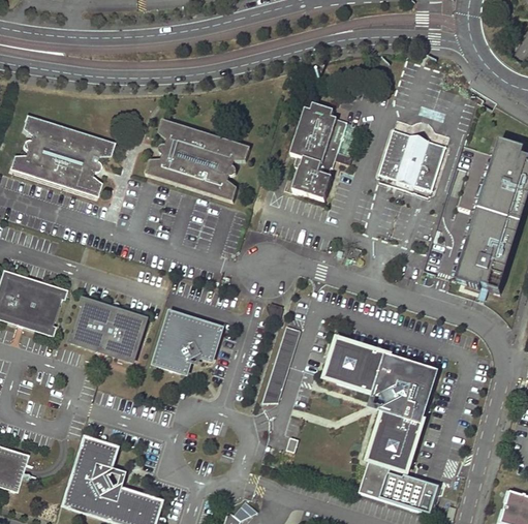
[(335,109),(309,100),(291,152),(298,154),(296,163),(302,165),(293,190),(298,191),(298,189),(325,198),(334,175),(330,174),(325,173),(327,168),(331,170),(333,164),(334,165),(337,157),(339,149),(351,153),(361,125),(348,121),(349,120),(333,115),(335,109)]
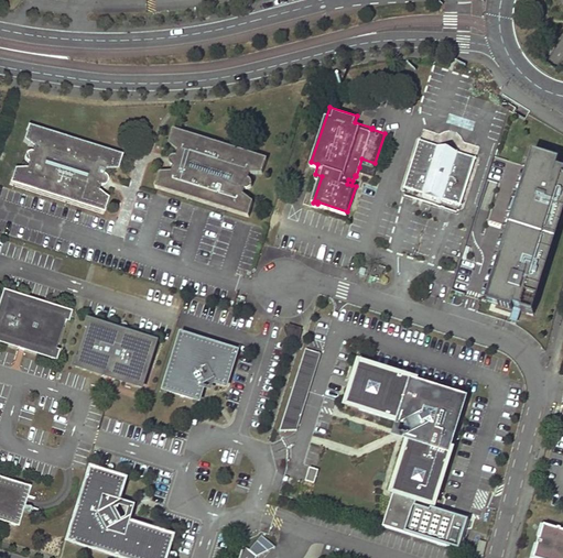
[(122,151),(29,121),(28,124),(26,128),(24,135),(34,143),(28,164),(15,165),(12,176),(11,176),(10,179),(105,209),(106,206),(105,206),(109,194),(99,187),(106,166),(118,165),(121,154),(122,151)]
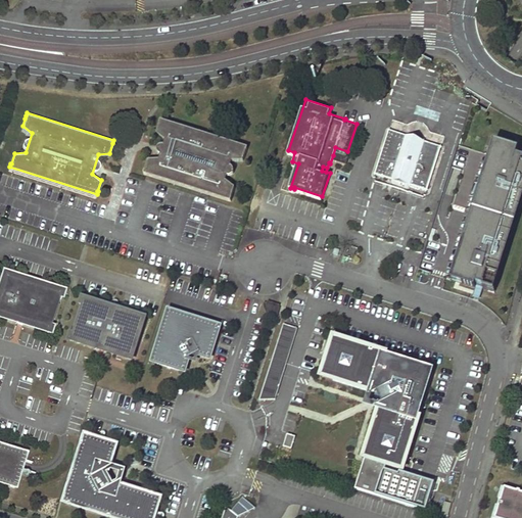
[(248,146),(249,143),(161,115),(160,119),(161,119),(157,129),(167,136),(160,155),(149,155),(146,167),(145,170),(232,197),(233,194),(236,183),(227,177),(233,157),(244,156),(247,146),(248,146)]
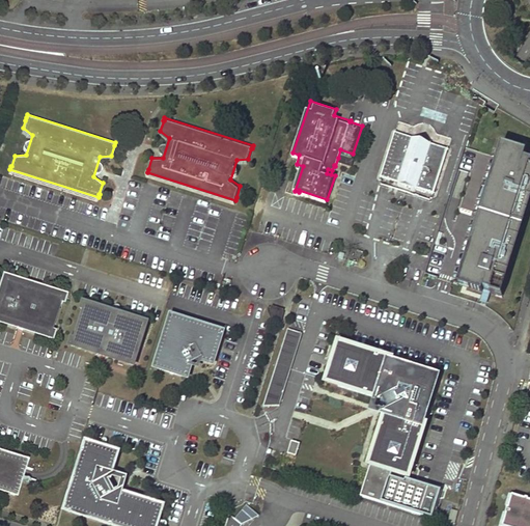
[(422,136),(396,128),(382,172),(435,190),(449,144),(422,136)]
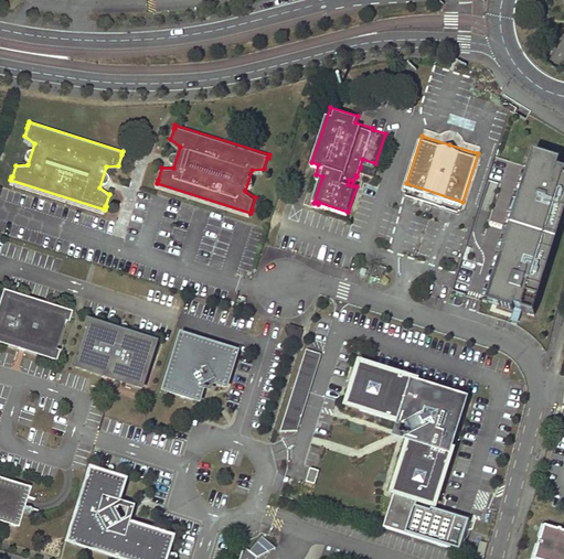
[(540,164),(561,171),(562,164),(554,161),(556,154),(534,148),(488,296),(498,299),(540,164)]
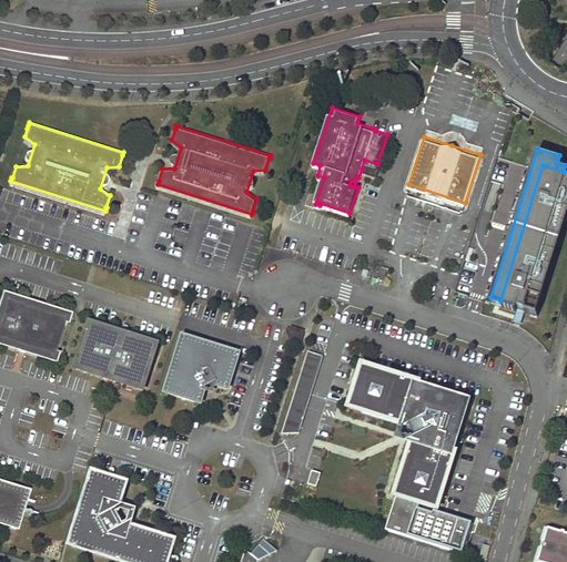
[(364,160),(362,169),(377,173),(380,165),(377,164),(364,160)]
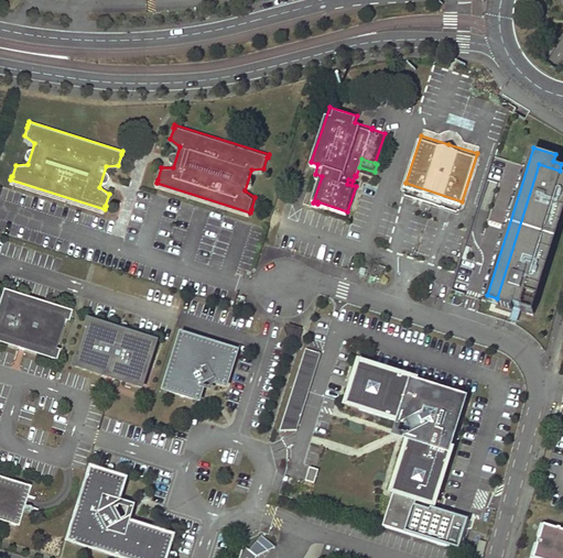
[(562,172),(560,171),(539,164),(497,298),(529,308),(562,199),(562,172)]
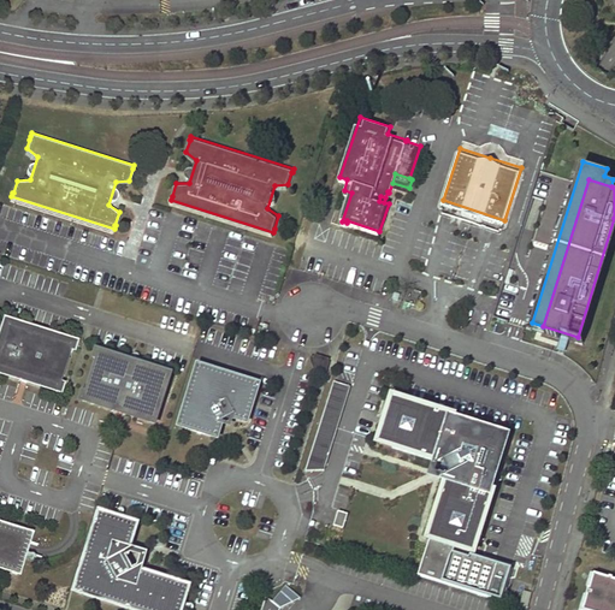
[(5,325),(3,332),(0,331),(0,365),(55,384),(55,385),(60,386),(63,377),(61,377),(71,345),(72,347),(75,338),(70,337),(70,338),(11,319),(11,318),(6,317),(4,324),(5,325)]
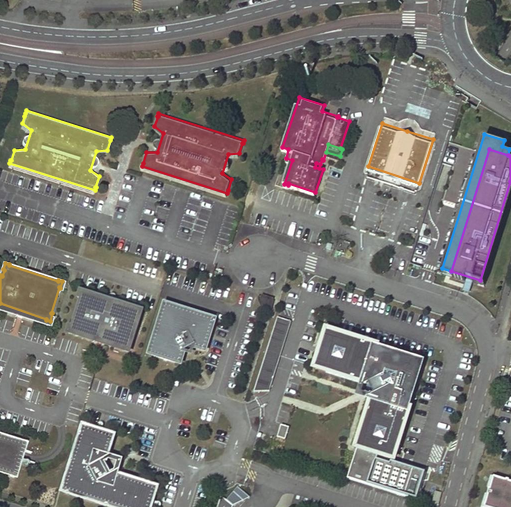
[(87,287),(83,286),(81,290),(82,291),(72,322),(70,322),(68,327),(69,327),(74,329),(74,327),(125,344),(124,345),(129,347),(129,346),(131,341),(130,340),(140,309),(141,310),(143,305),(138,303),(138,305),(86,288),(87,287)]
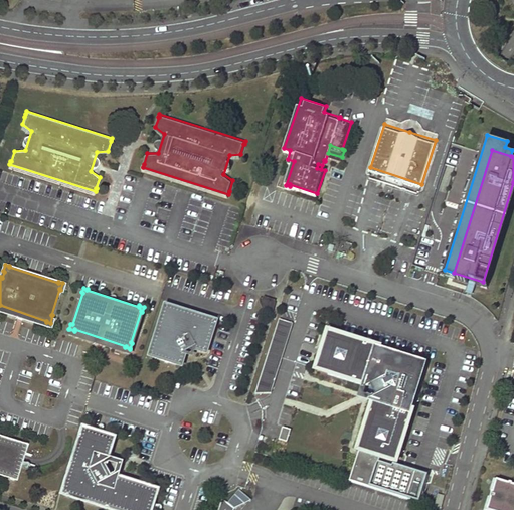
[(276,296),(264,292),(264,294),(261,294),(261,295),(260,297),(261,299),(261,302),(263,304),(264,306),(267,308),(269,308),(271,309),(273,310),(277,299),(275,298),(276,296)]
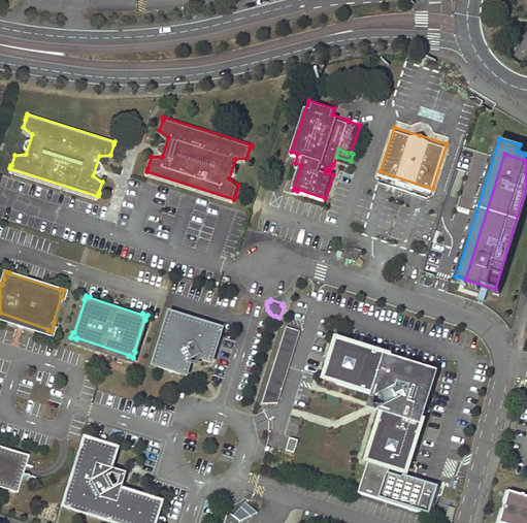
[(166,307),(152,359),(184,368),(187,356),(187,354),(195,349),(196,351),(208,355),(218,322),(166,307)]
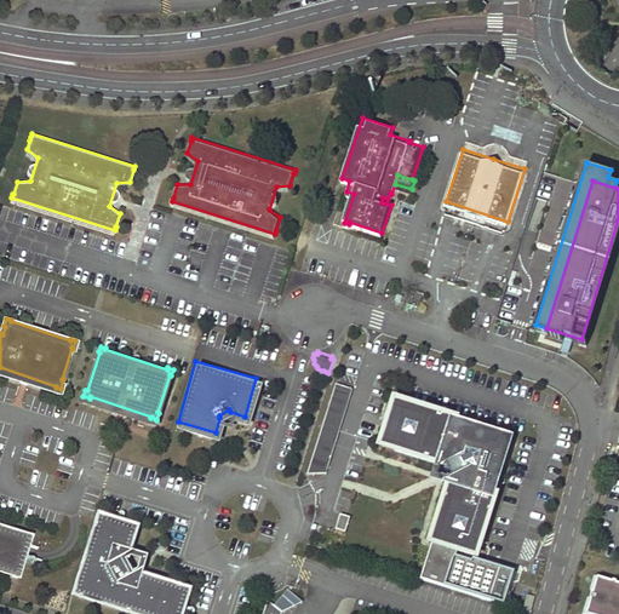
[(338,378),(315,447),(332,453),(354,384),(338,378)]
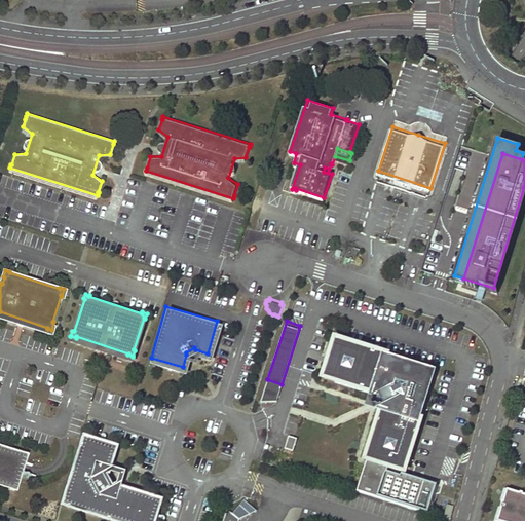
[(384,402),(368,456),(389,463),(406,469),(423,414),(419,413),(422,404),(423,405),(434,370),(399,359),(399,360),(390,357),(391,352),(337,335),(325,374),(379,392),(381,391),(386,401),(384,402)]
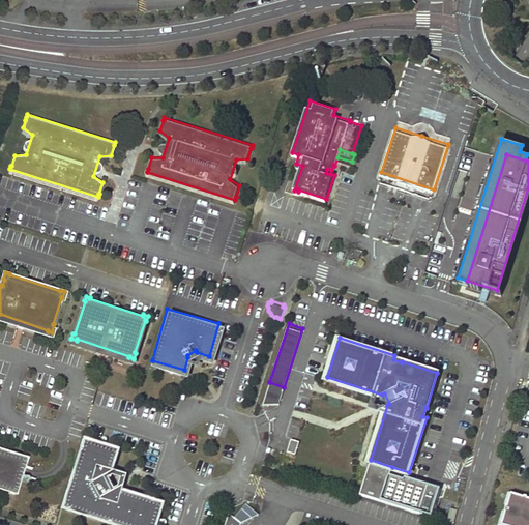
[(269,382),(264,401),(280,400),(284,387),(269,382)]
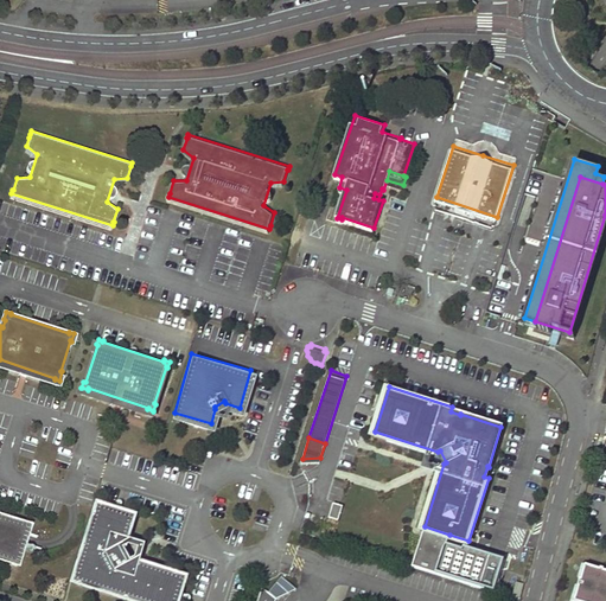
[(136,509),(100,497),(75,575),(157,600),(177,600),(187,570),(132,552),(129,554),(123,542),(126,541),(136,509)]
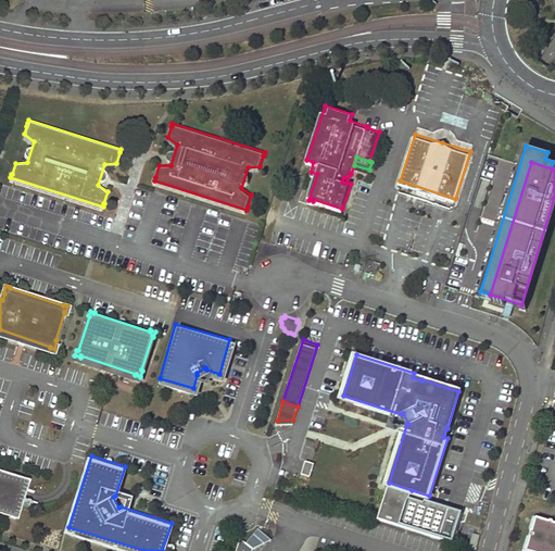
[(315,460),(306,458),(302,471),(311,473),(315,460)]
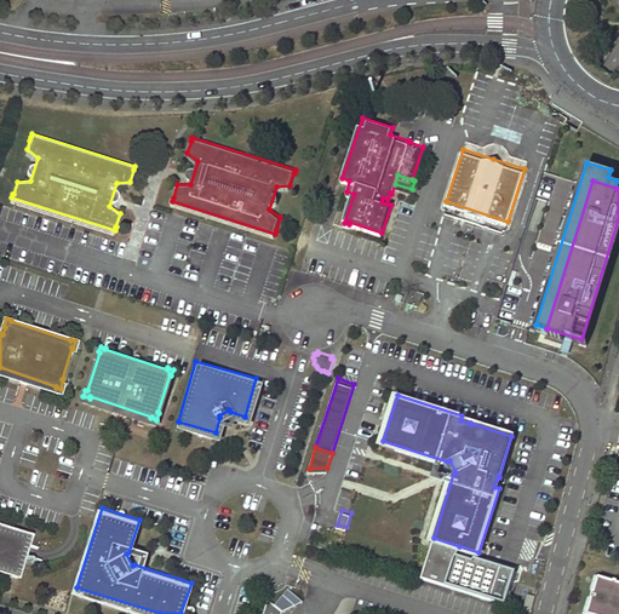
[(0,563),(12,567),(12,568),(17,571),(29,532),(24,531),(0,523),(0,563)]
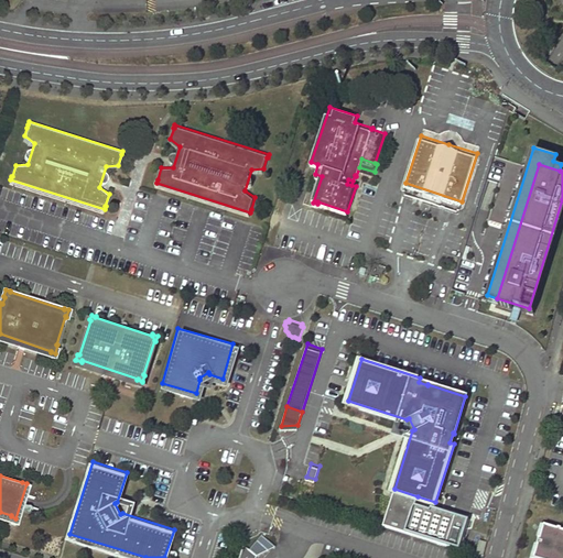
[(418,496),(394,489),(383,522),(451,543),(459,513),(439,505),(437,507),(415,501),(418,496)]
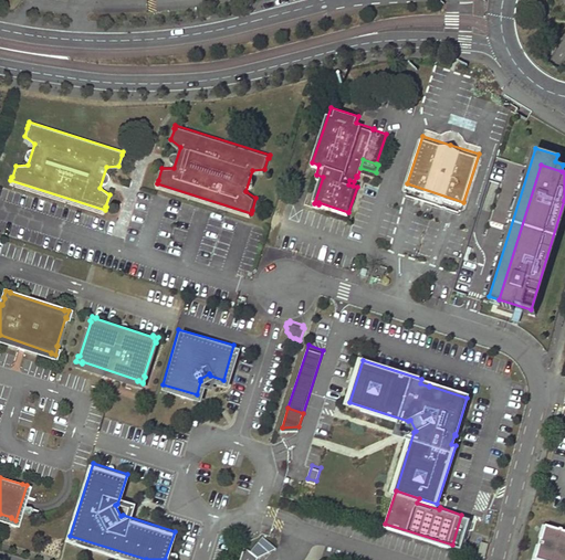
[(564,527),(562,526),(561,526),(552,524),(552,522),(551,521),(551,520),(550,520),(548,520),(547,520),(545,521),(545,522),(545,524),(545,525),(546,526),(543,536),(541,542),(542,542),(539,551),(535,557),(542,557),(551,559),(564,559),(564,527)]
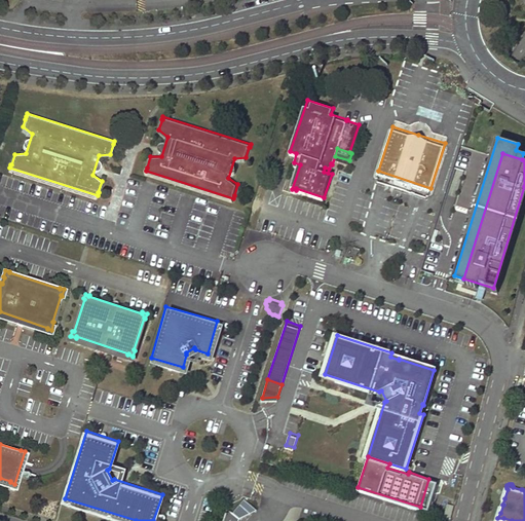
[(244,517),(255,504),(246,496),(235,509),(244,517)]
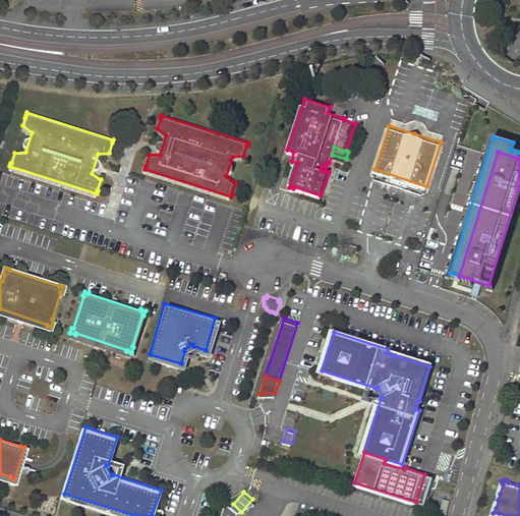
[(235,515),(237,510),(226,501),(221,515),(235,515)]
